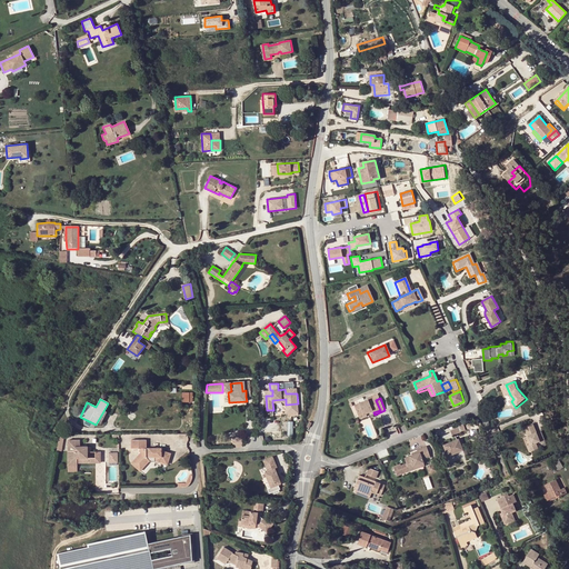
[(373,410),(373,412),(380,410),(376,400),(375,400),(370,402),(369,400),(356,406),(359,416),(367,413),(373,410)]
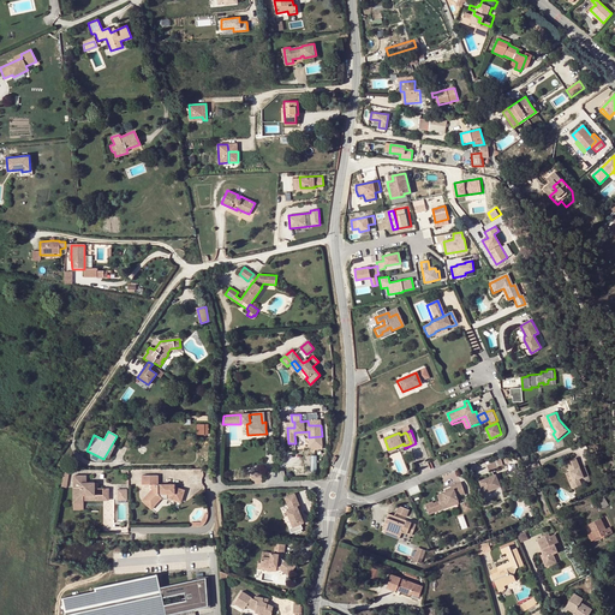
[(568,461),(572,471),(573,475),(572,475),(574,482),(573,482),(575,488),(583,485),(580,478),(585,477),(586,479),(591,477),(586,467),(581,469),(578,458),(568,461)]
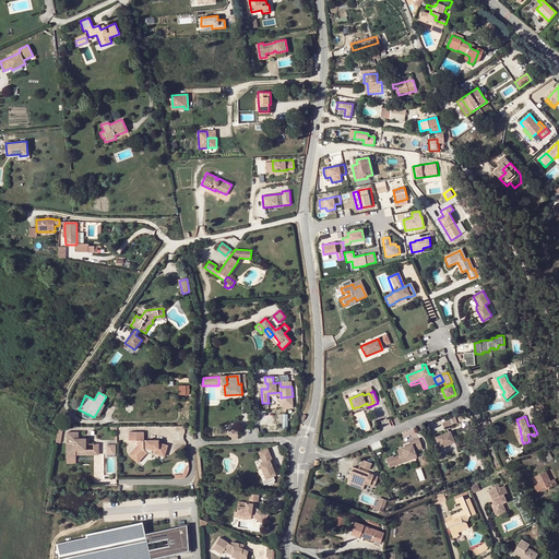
[(227,429),(228,440),(237,439),(237,429),(227,429)]
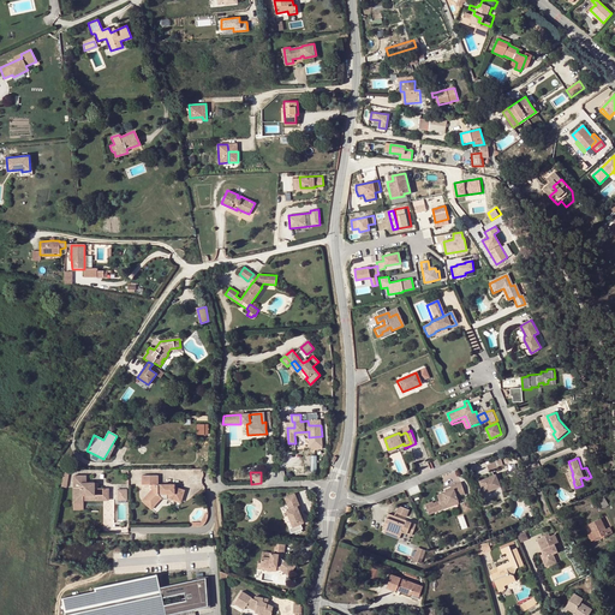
[(502,485),(497,473),(479,481),(485,493),(502,485)]
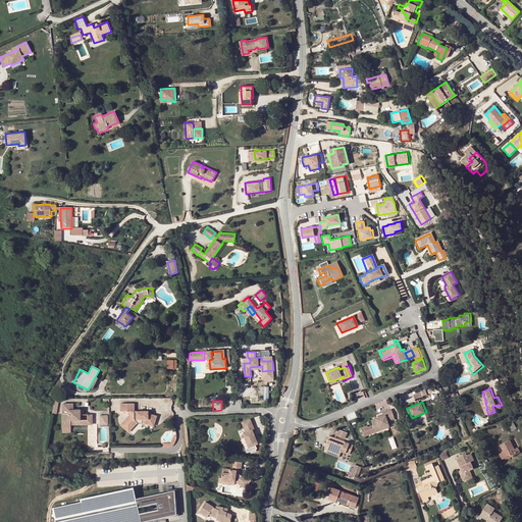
[(134,403),(122,404),(122,412),(128,412),(127,416),(129,418),(120,426),(126,433),(138,422),(135,419),(144,419),(143,422),(152,425),(156,416),(150,414),(143,413),(142,412),(134,412),(134,403)]
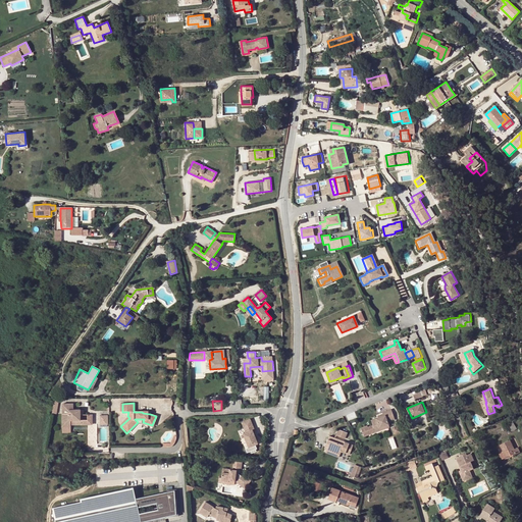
[(72,426),(72,424),(89,424),(89,416),(92,416),(92,414),(85,414),(85,409),(74,410),(74,404),(63,404),(64,426),(72,426)]
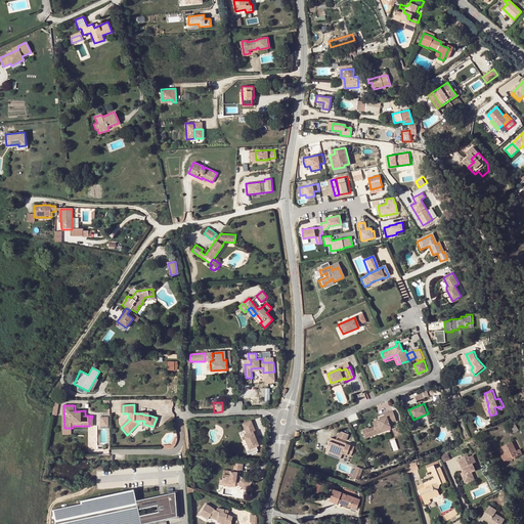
[(385,413),(385,416),(386,417),(381,419),(374,422),(375,427),(370,428),(369,427),(363,429),(366,437),(373,435),(373,434),(377,432),(378,433),(383,432),(382,429),(391,426),(390,423),(397,421),(394,410),(385,413)]
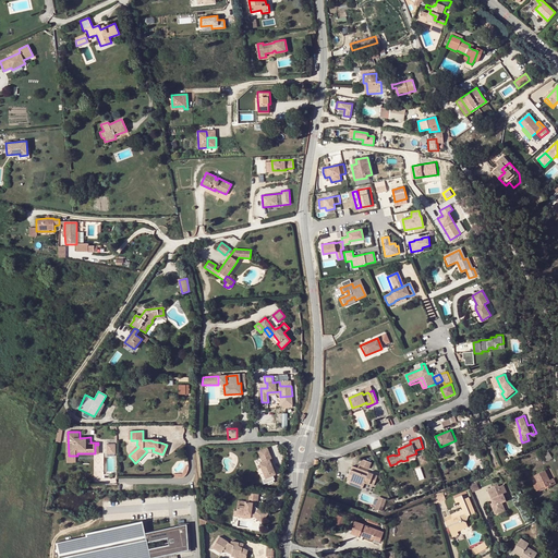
[(257,451),(261,458),(264,456),(266,460),(262,462),(258,463),(265,477),(275,473),(268,459),(270,458),(266,447),(257,451)]
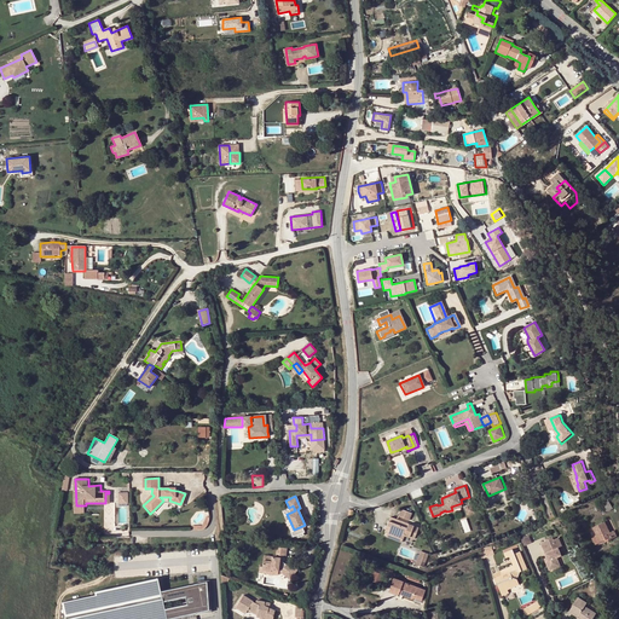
[(613,508),(608,499),(603,503),(608,512),(613,508)]
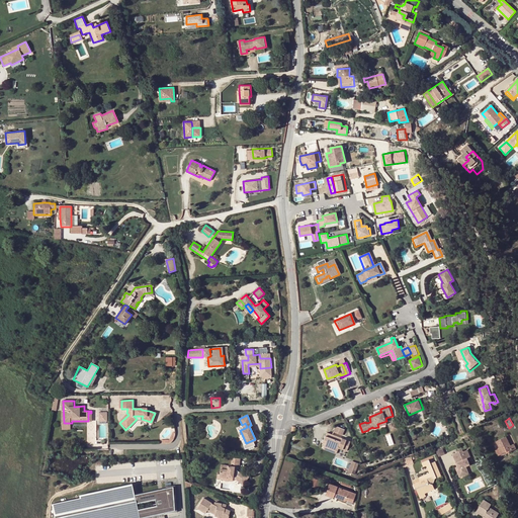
[(345,429),(337,426),(335,431),(343,435),(345,429)]
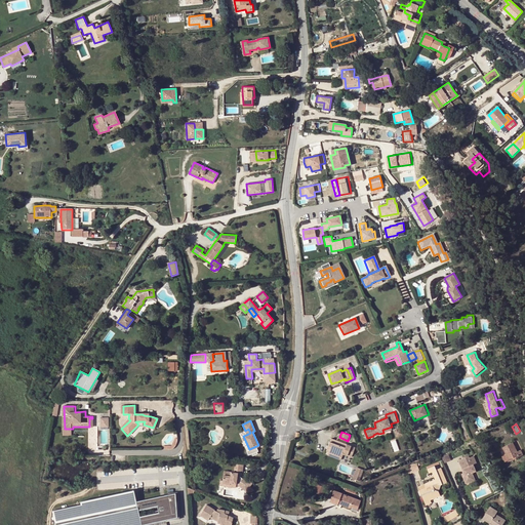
[(171,445),(163,445),(163,449),(171,449),(172,448),(174,447),(175,446),(176,443),(176,441),(177,439),(174,438),(171,445)]
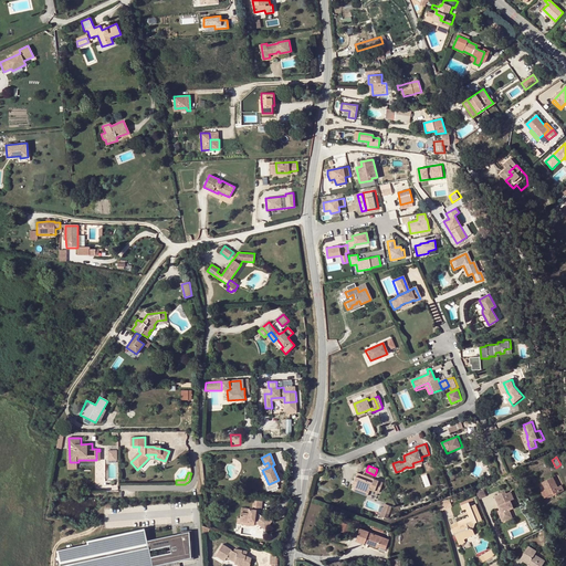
[(358,473),(355,480),(357,481),(356,485),(355,488),(369,493),(370,490),(379,493),(384,483),(358,473)]
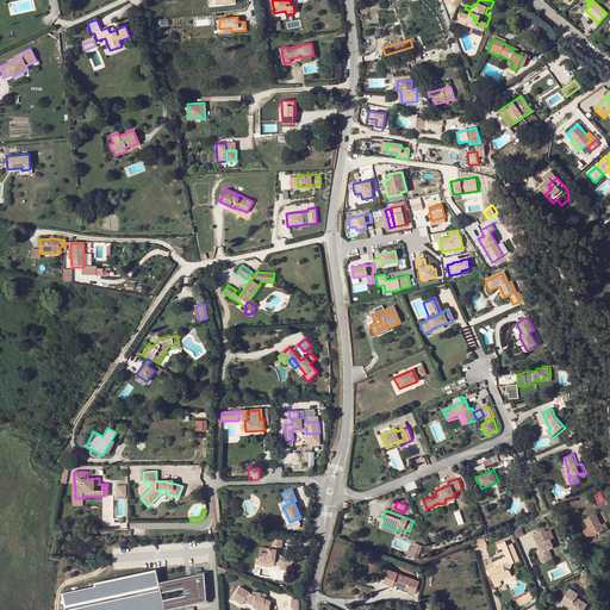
[(598,531),(599,533),(608,529),(605,523),(601,524),(596,514),(585,520),(589,528),(592,535),(596,533),(598,531)]
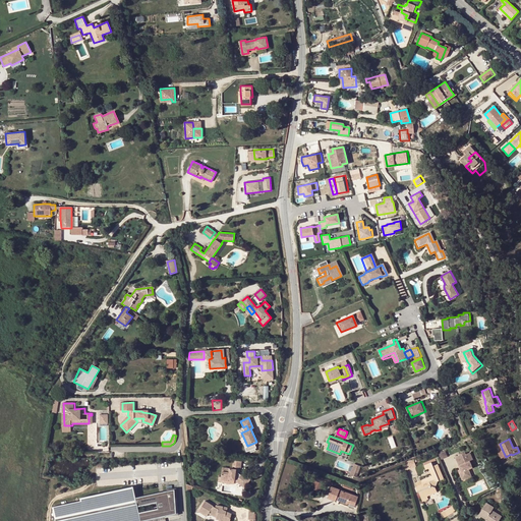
[(462,477),(471,473),(469,468),(473,467),(471,460),(473,459),(470,452),(466,454),(466,452),(456,456),(461,469),(459,469),(462,477)]
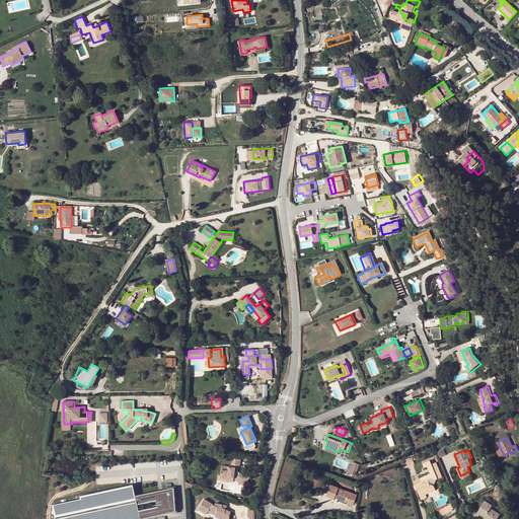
[(412,457),(401,461),(404,468),(415,464),(412,457)]
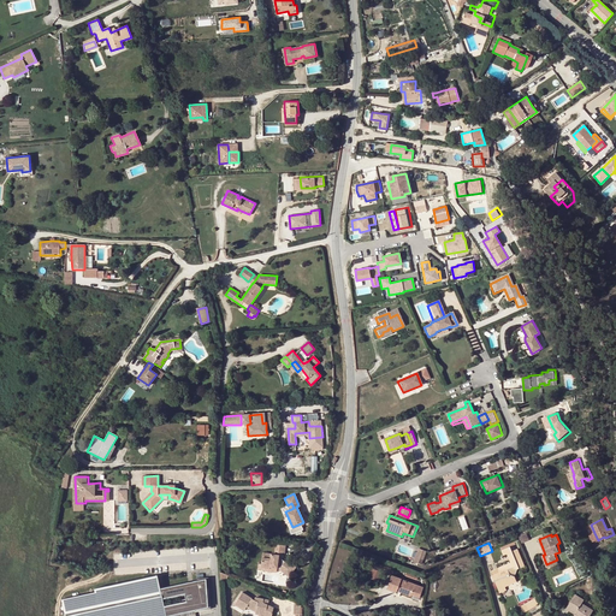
[(273,554),(271,554),(270,558),(261,557),(260,563),(260,567),(268,568),(270,564),(277,566),(280,567),(279,570),(288,576),(295,567),(289,563),(284,561),(283,563),(278,560),(278,554),(284,554),(284,545),(276,544),(273,554)]
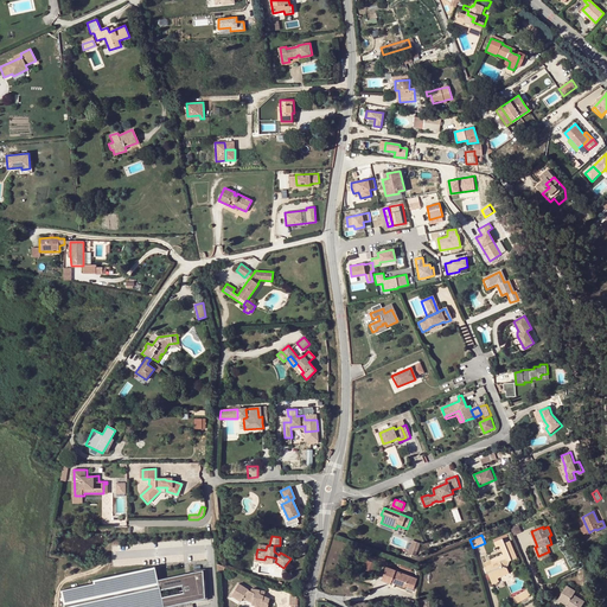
[(494,541),(497,545),(503,543),(508,551),(505,553),(500,554),(490,558),(492,563),(486,566),(485,567),(487,573),(489,572),(491,576),(497,574),(498,577),(510,573),(508,566),(510,560),(517,556),(510,540),(505,542),(503,537),(494,541)]
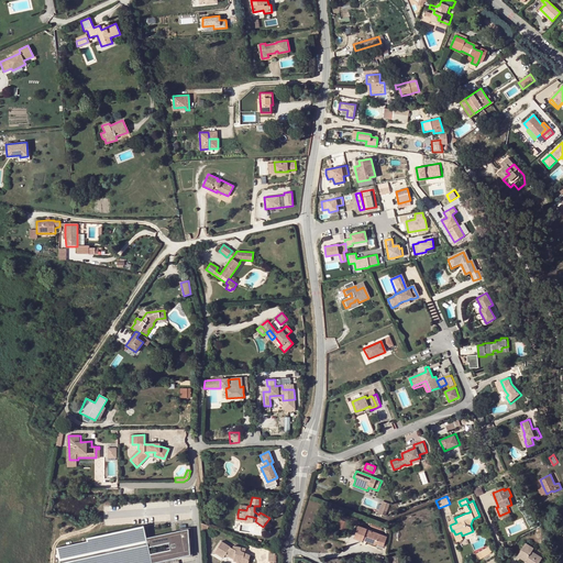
[(390,504),(382,500),(377,512),(385,516),(390,504)]
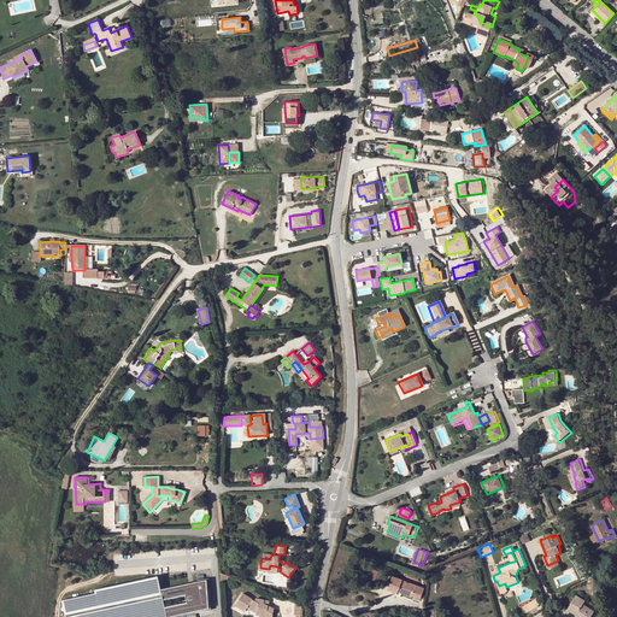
[(511,552),(505,554),(509,563),(513,562),(516,560),(511,552)]
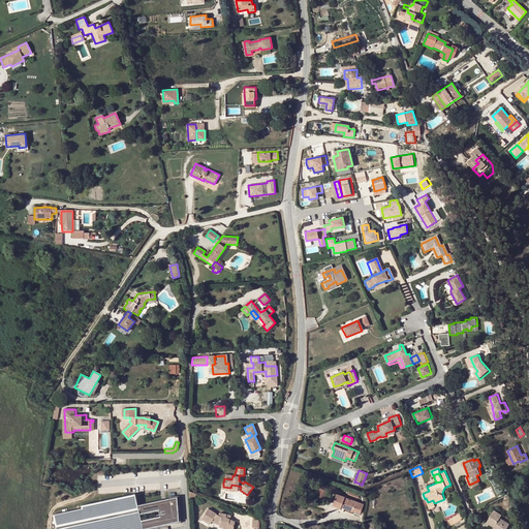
[(429,491),(427,487),(425,481),(419,485),(424,493),(429,491)]
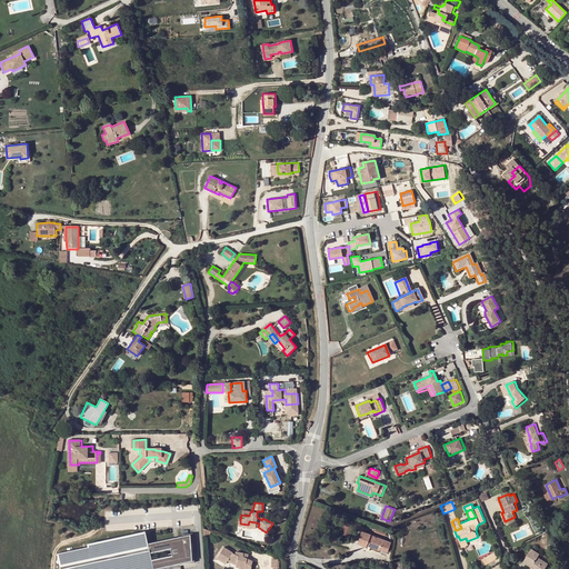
[(352,529),(343,526),(340,532),(349,536),(352,529)]
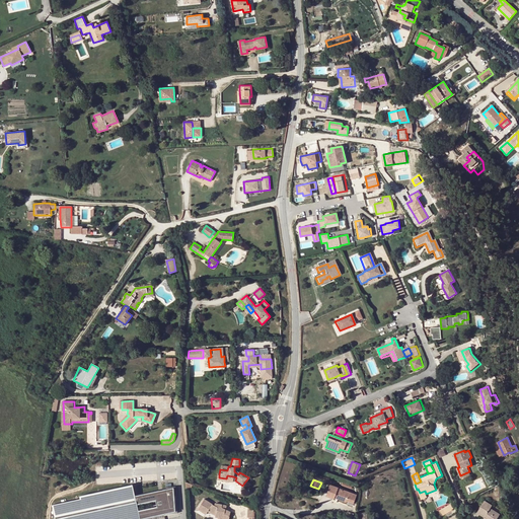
[(166,488),(135,496),(133,485),(80,496),(80,499),(53,505),(55,518),(125,518),(126,518),(133,516),(133,518),(142,518),(165,514),(164,512),(168,511),(168,513),(178,512),(175,486),(165,487),(166,488)]
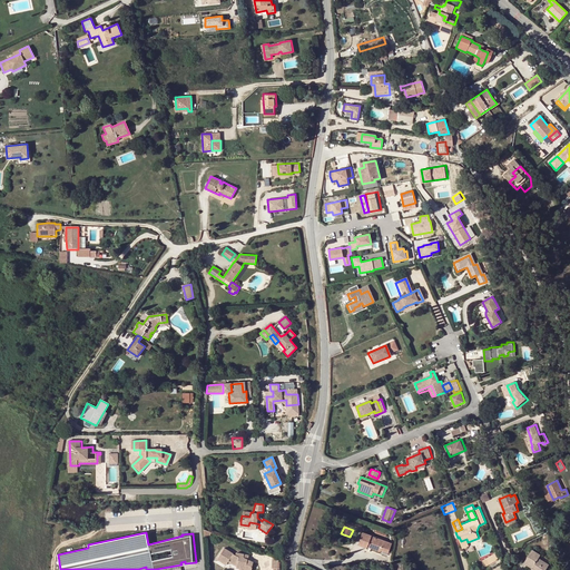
[(359,543),(366,547),(369,543),(372,544),(372,546),(381,550),(384,541),(371,536),(362,532),(359,543)]
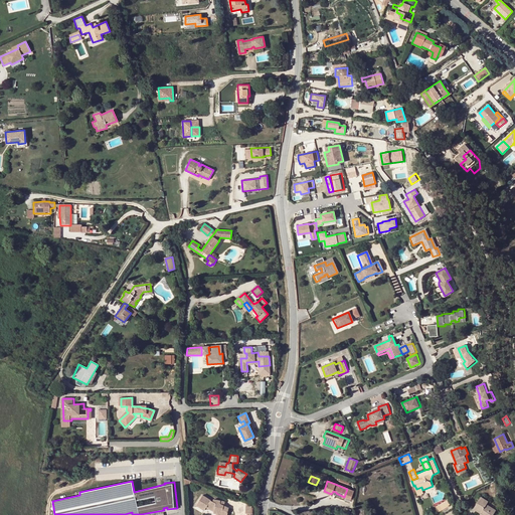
[(347,489),(344,497),(351,499),(354,492),(347,489)]
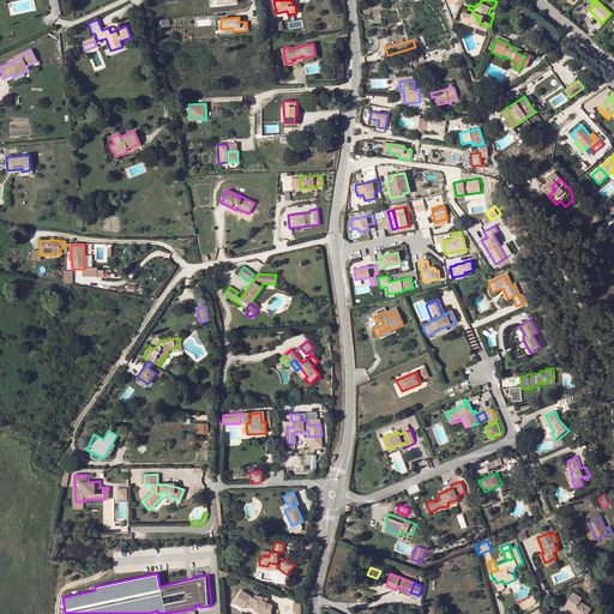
[(573,593),(565,607),(573,612),(575,611),(579,613),(587,613),(591,608),(581,601),(582,599),(573,593)]
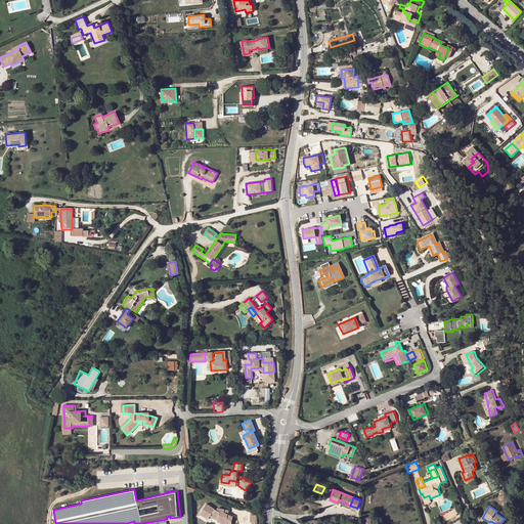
[(210,507),(203,517),(211,522),(213,519),(221,523),(220,523),(234,523),(236,520),(231,517),(227,515),(228,513),(221,511),(220,514),(218,513),(218,512),(210,507)]
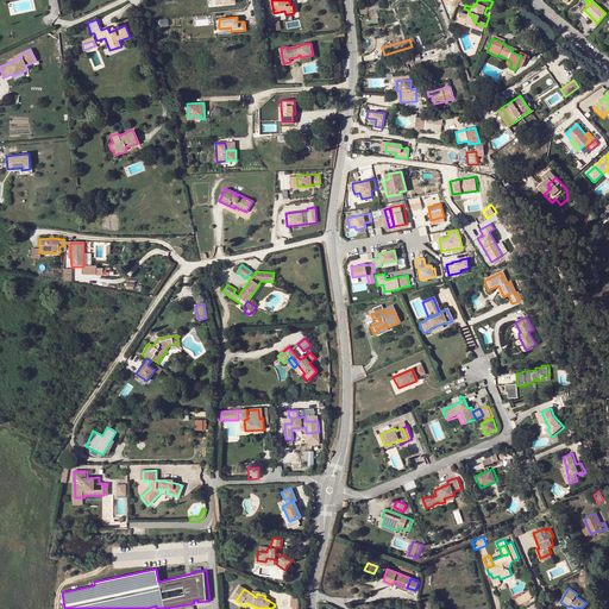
[(531,590),(514,600),(518,606),(531,598),(533,594),(531,590)]
